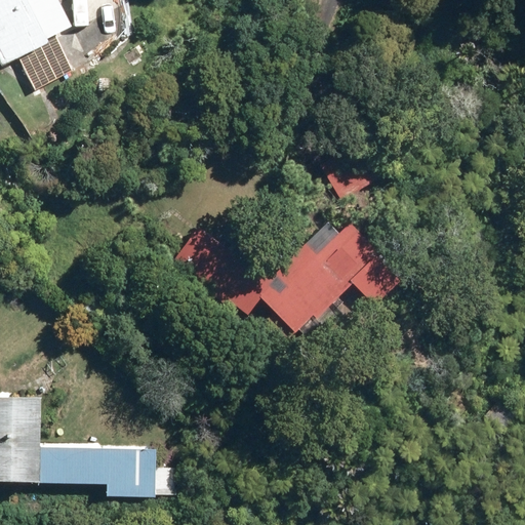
[(38,21),(67,6),(64,0),(0,0),(0,63),(2,68),(19,58),(35,89),(73,71),(66,56),(57,40),(49,42),(38,21)]
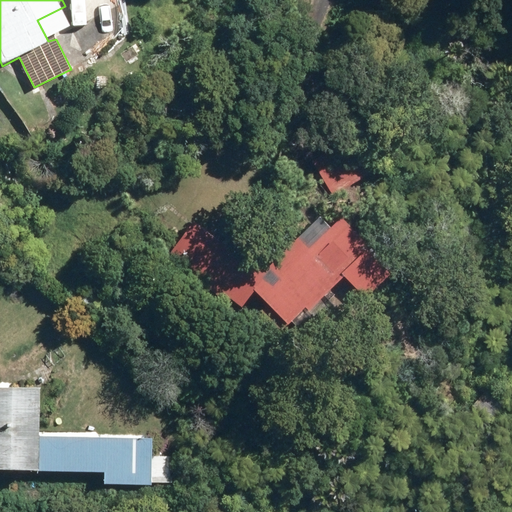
[(301,236),(251,280),(289,325),(348,275),(354,283),(380,260),(341,215),(308,243),(301,236)]
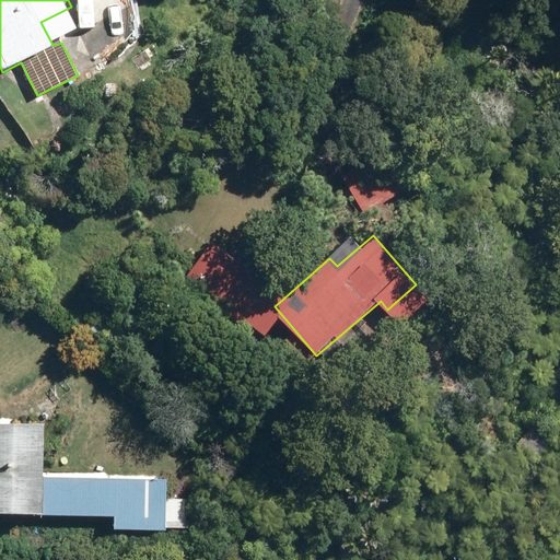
[(272,293),(212,243),(187,273),(246,324),(272,293)]
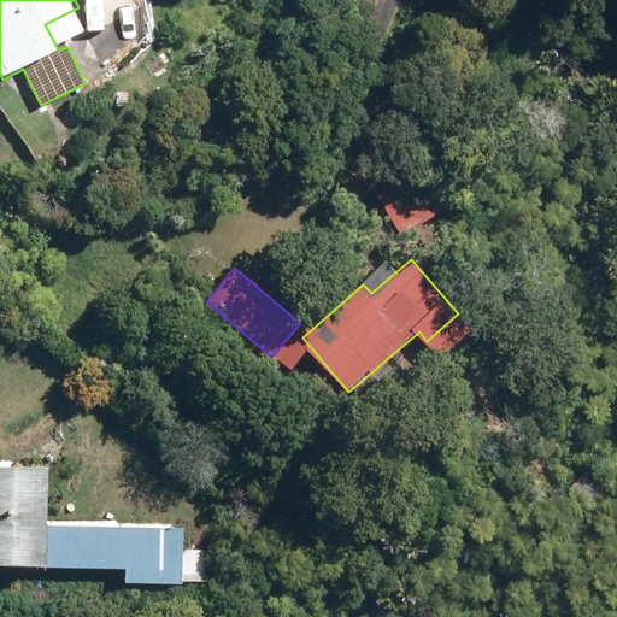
[(183,551),(183,529),(47,524),(50,470),(0,468),(0,565),(127,570),(127,583),(205,586),(206,551),(183,551)]
